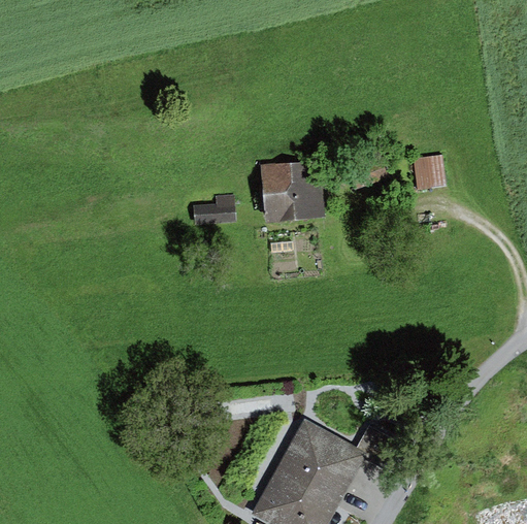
[(442,153),(413,157),(417,188),(446,185),(442,153)]
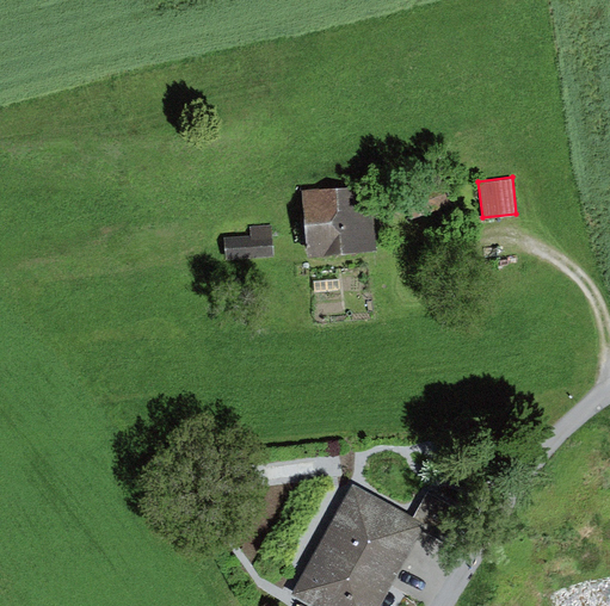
[(369,184),(302,191),(309,259),(376,253),(369,184)]
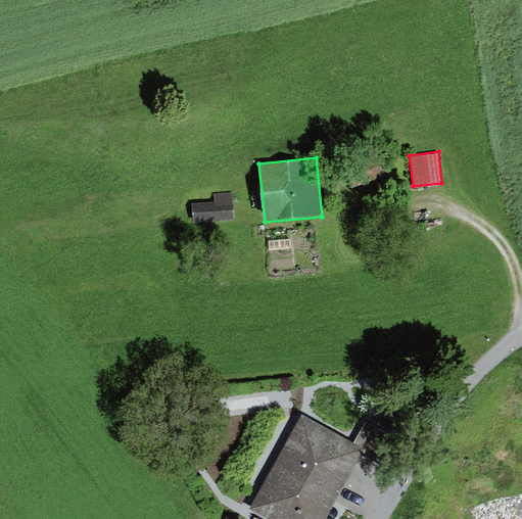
[(382,166),(348,177),(351,186),(385,175),(382,166)]
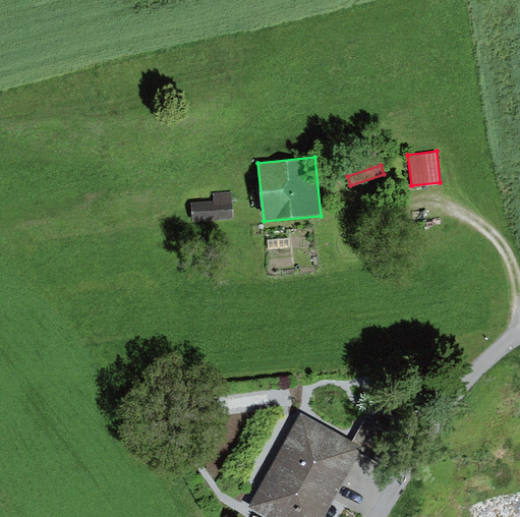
[(232,217),(231,189),(212,190),(213,200),(191,202),(192,219),(232,217)]
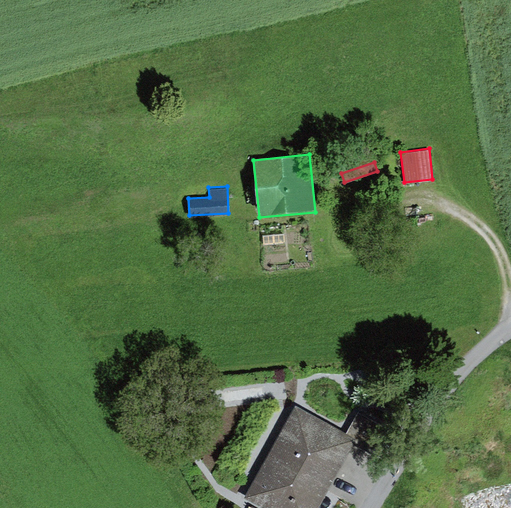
[(345,433),(295,406),(244,497),(264,507),(316,507),(352,443),(354,438),(345,433)]
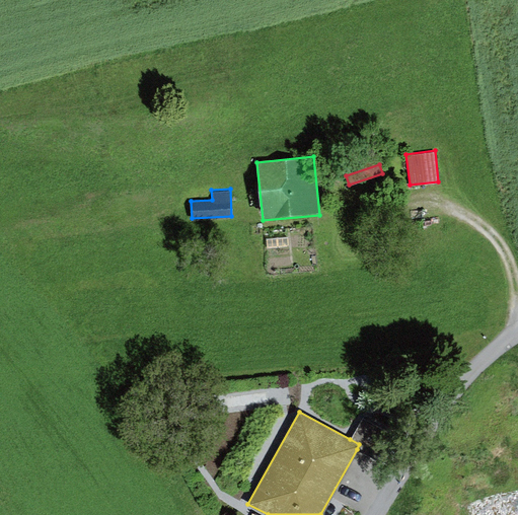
[(362,417),(350,439),(359,444),(357,449),(376,459),(390,432),(362,417)]
